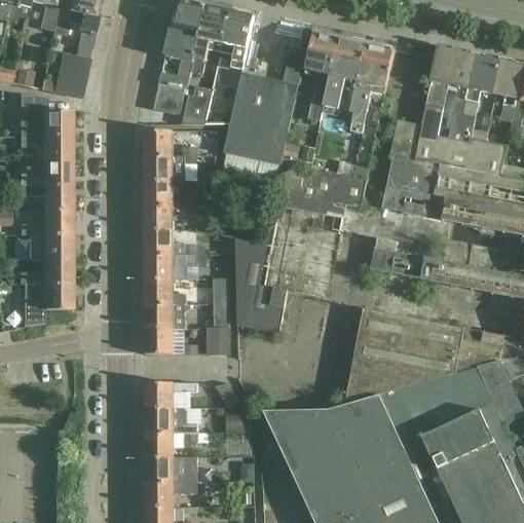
[(0,0),(0,19),(4,20),(8,0),(0,0)]
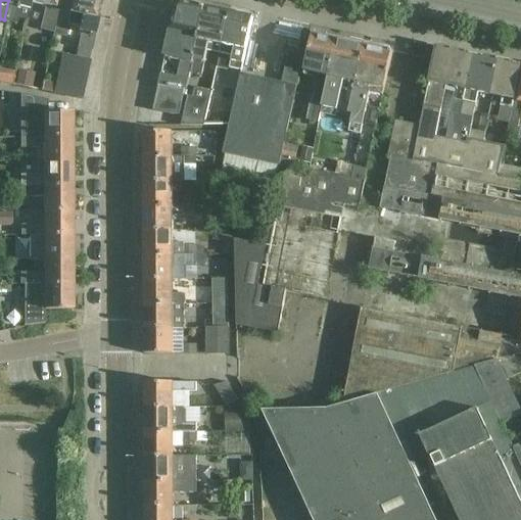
[(8,0),(4,19),(14,21),(15,15),(26,17),(27,10),(29,2),(29,0),(8,0)]
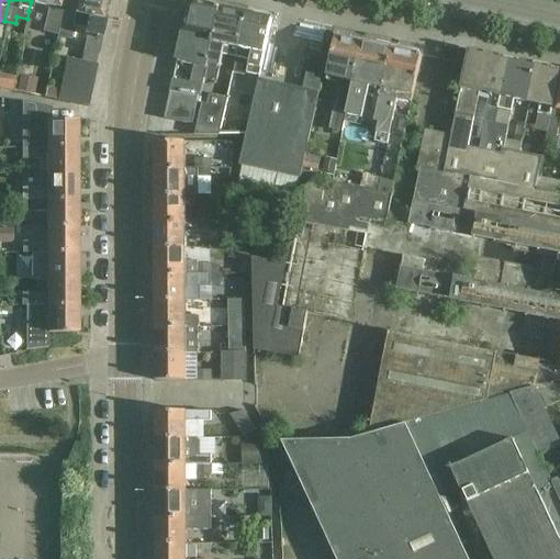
[(31,0),(31,2),(29,11),(45,14),(42,29),(51,31),(57,0),(31,0)]
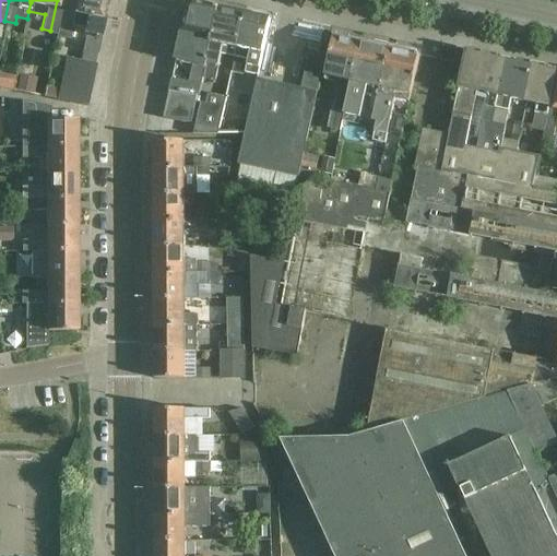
[(61,0),(55,34),(71,38),(74,22),(82,24),(82,32),(86,32),(82,49),(95,52),(103,16),(98,15),(102,0),(61,0)]
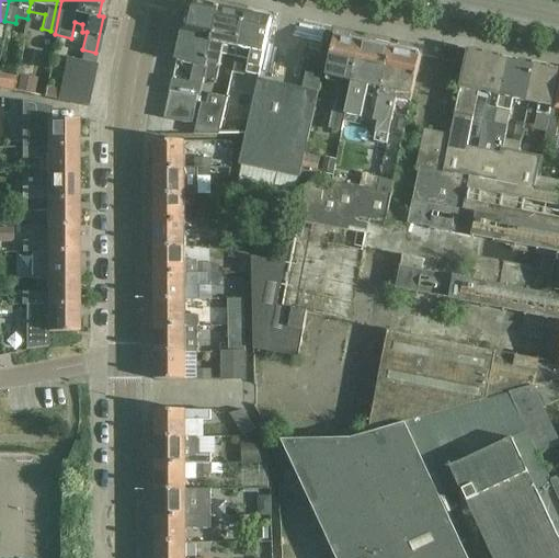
[(186,4),(174,59),(204,65),(217,4),(194,0),(186,4)]
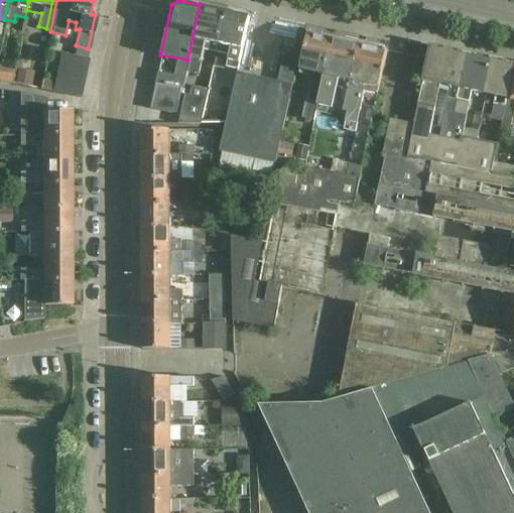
[(210,6),(200,4),(187,59),(186,70),(198,73),(203,48),(215,51),(224,10),(221,10),(219,9),(214,8),(212,8),(210,6)]
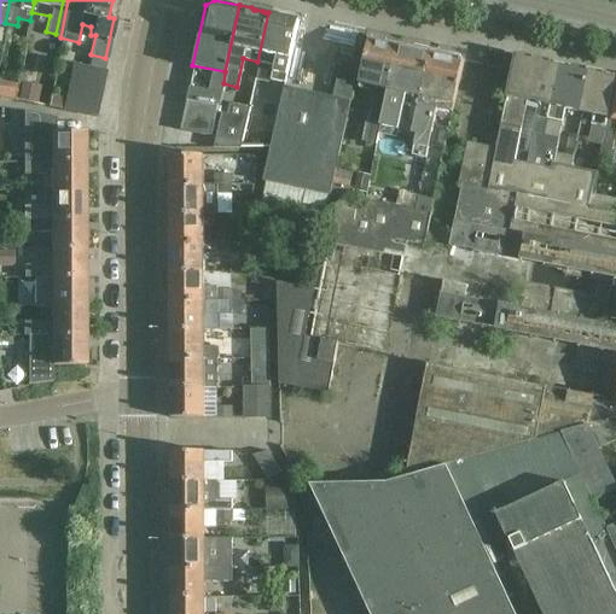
[(269,12),(268,12),(257,62),(271,64),(268,79),(284,82),(292,42),(297,18),(286,16),(283,17),(282,15),(274,13),(272,13),(269,12)]
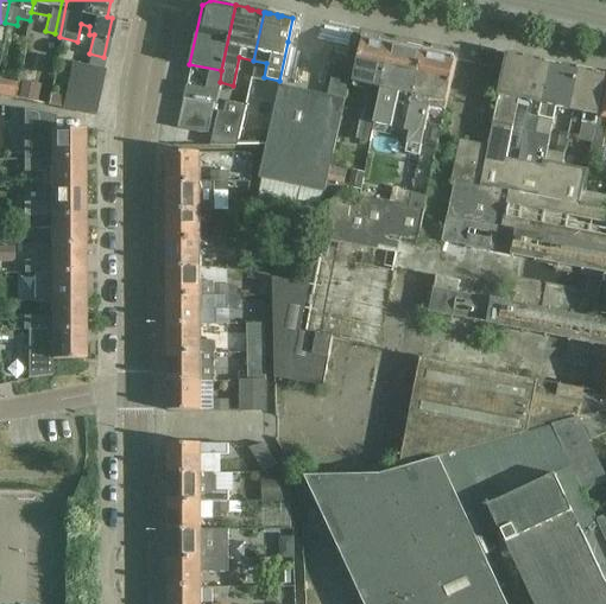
[(365,35),(364,38),(361,37),(352,80),(351,86),(366,88),(354,139),(370,141),(372,129),(370,129),(389,43),(378,40),(379,38),(365,35)]
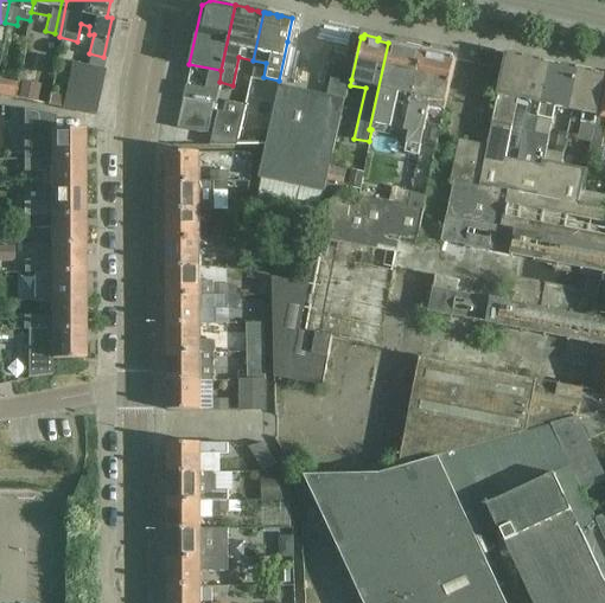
[(406,46),(388,43),(369,129),(371,129),(388,134),(396,91),(411,94),(420,50),(419,49),(420,46),(407,44),(406,46)]
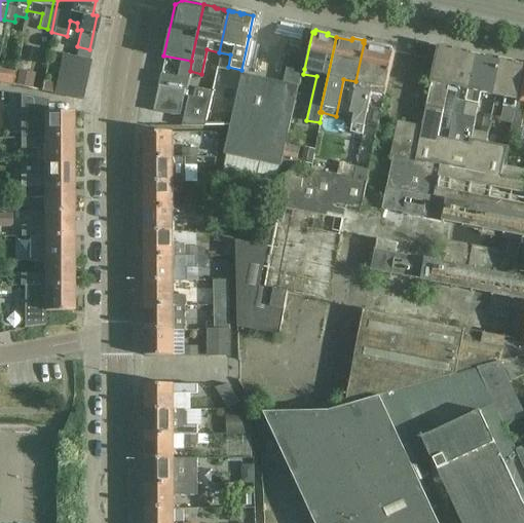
[(379,46),(364,43),(356,81),(348,113),(352,113),(349,131),(362,134),(371,91),(383,94),(393,49),(389,48),(390,46),(380,44),(379,46)]
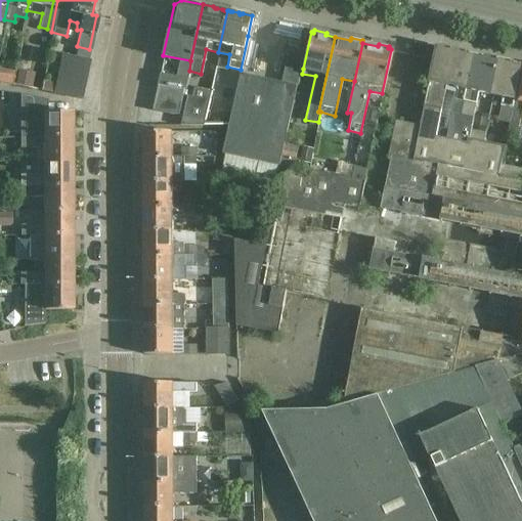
[(483,141),(465,137),(467,125),(458,123),(472,52),(435,44),(427,80),(428,81),(419,124),(412,159),(497,175),(504,144),(483,141)]
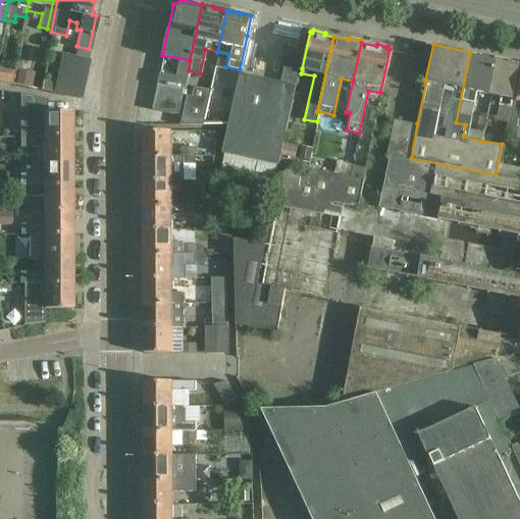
[(239,71),(237,83),(221,151),(290,166),(295,163),(296,157),(277,153),(296,73),(300,53),(287,50),(280,81),(239,71)]
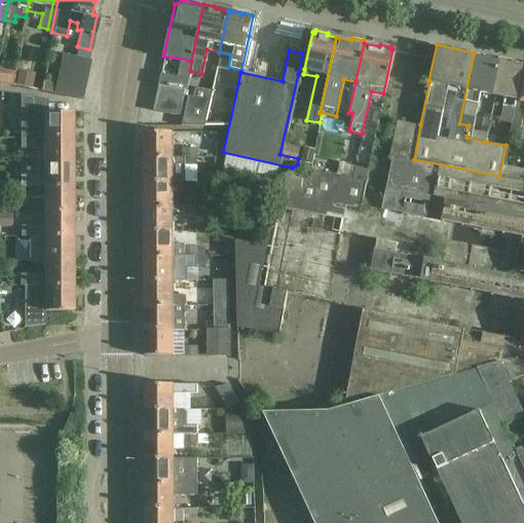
[(498,58),(474,52),(459,123),(469,125),(466,138),(485,142),(487,132),(472,128),(480,91),(491,95),(498,58)]
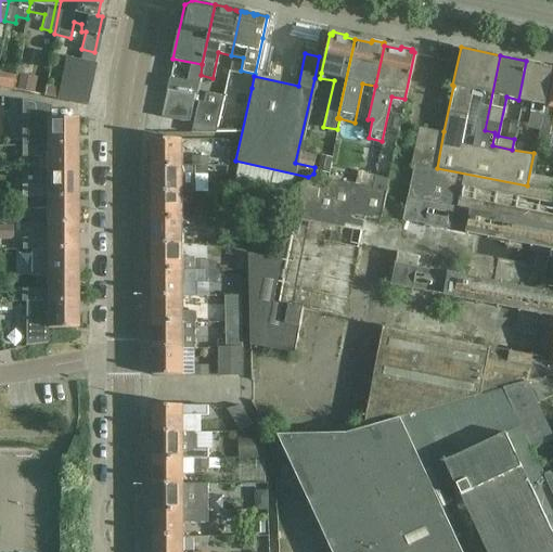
[(65,56),(62,71),(89,76),(92,62),(65,56)]
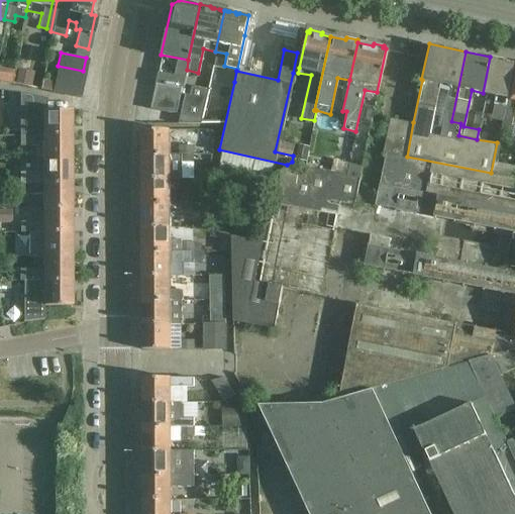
[(513,62),(490,57),(483,93),(496,95),(491,118),(501,120),(506,98),(513,62)]
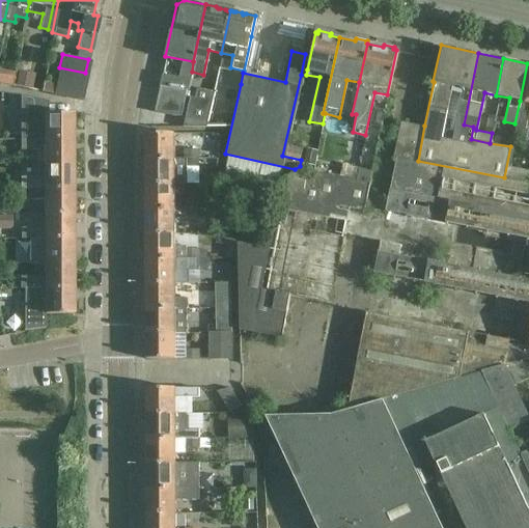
[(85,73),(59,67),(56,79),(83,85),(85,73)]
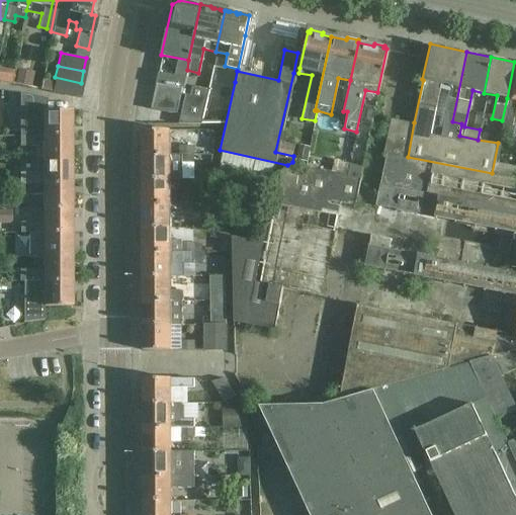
[(13,70),(0,67),(0,80),(11,83),(13,70)]
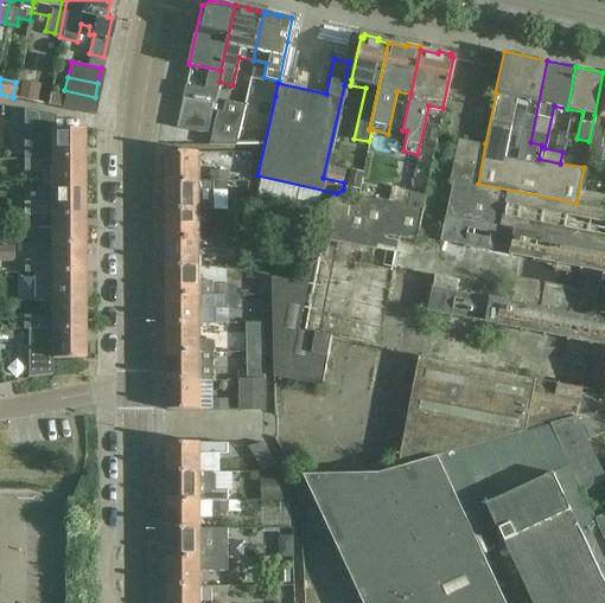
[(217,90),(185,83),(183,96),(212,102),(215,102),(217,90)]
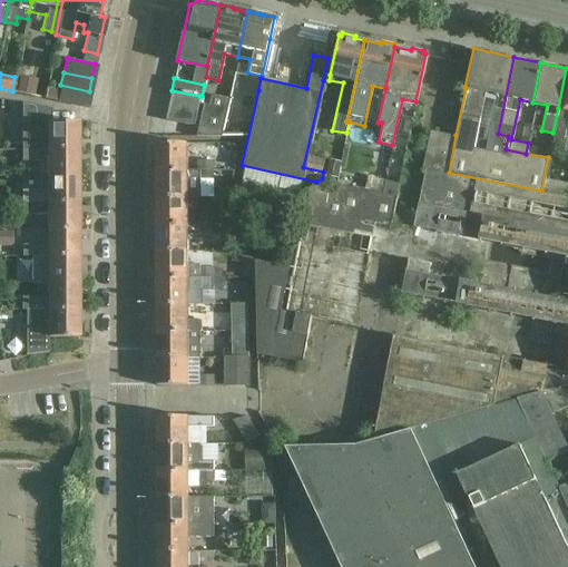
[(567,80),(562,108),(558,108),(552,133),(550,144),(565,146),(566,137),(567,136),(567,80)]
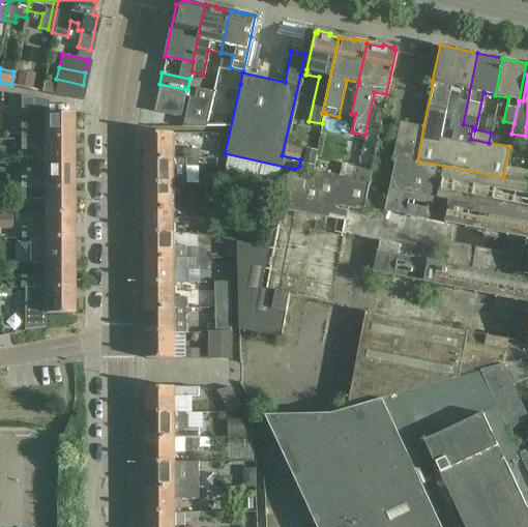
[(83,85),(56,79),(54,93),(80,98),(83,85)]
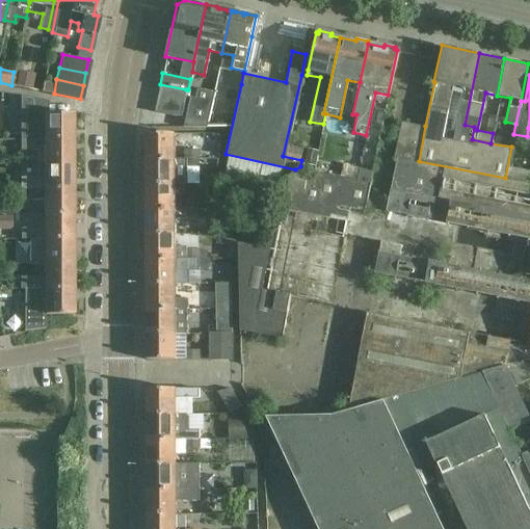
[(186,89),(160,84),(157,97),(183,103),(186,89)]
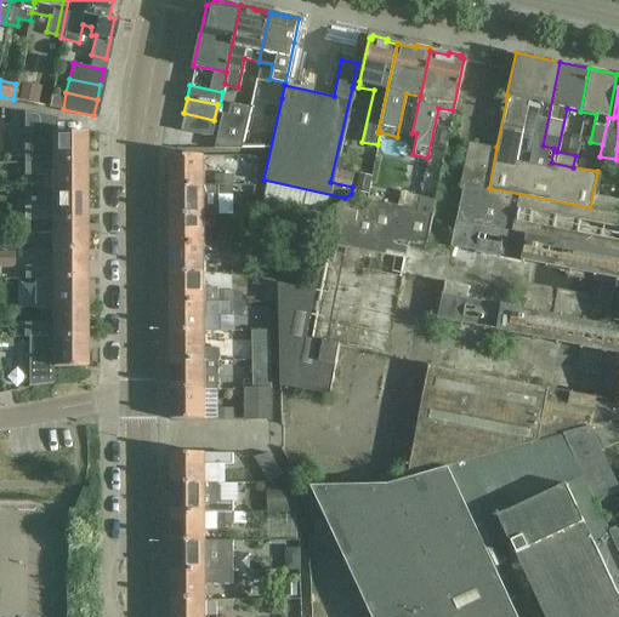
[(221,112),(213,147),(240,146),(250,107),(228,103),(226,113),(221,112)]
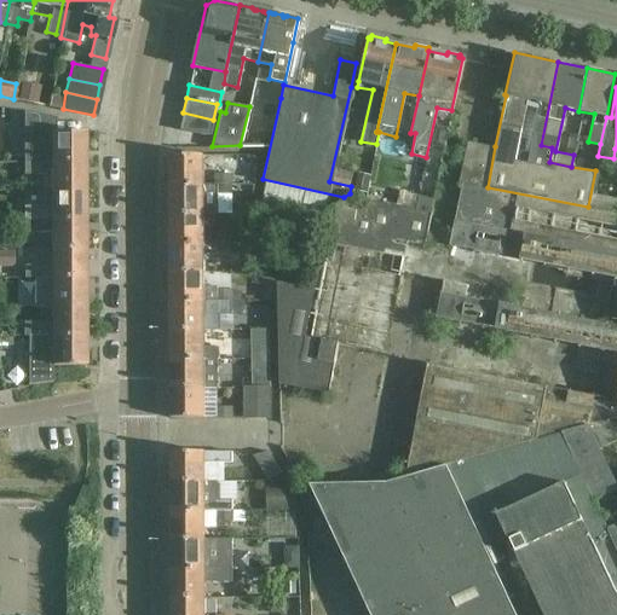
[(53,116),(21,111),(22,160),(84,160),(84,129),(53,131),(53,116)]
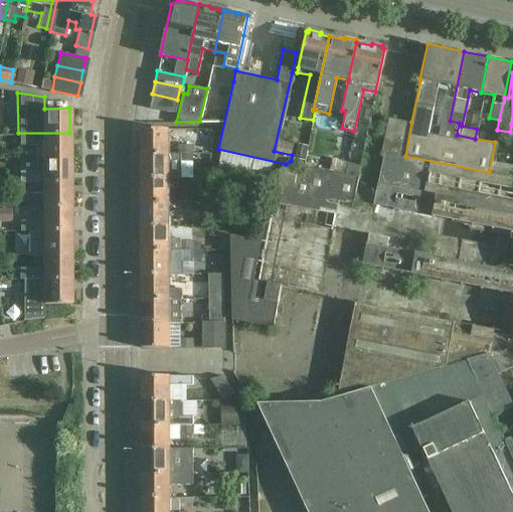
[(177,100),(152,94),(149,107),(174,113),(177,100)]
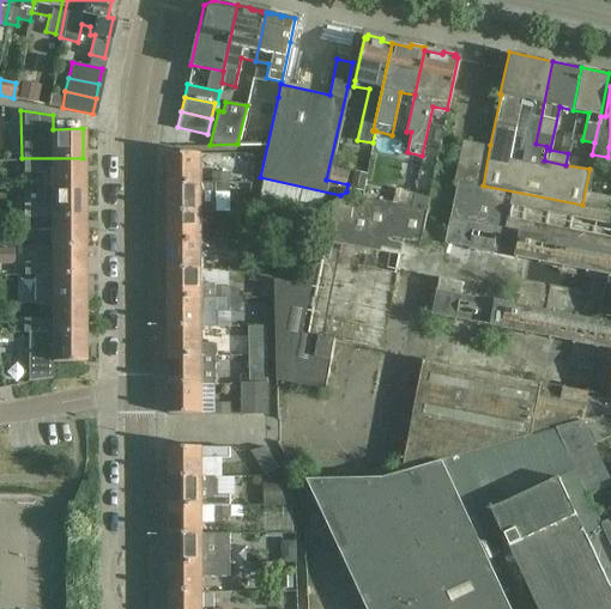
[(200,152),(191,152),(167,152),(167,181),(200,181),(200,152)]
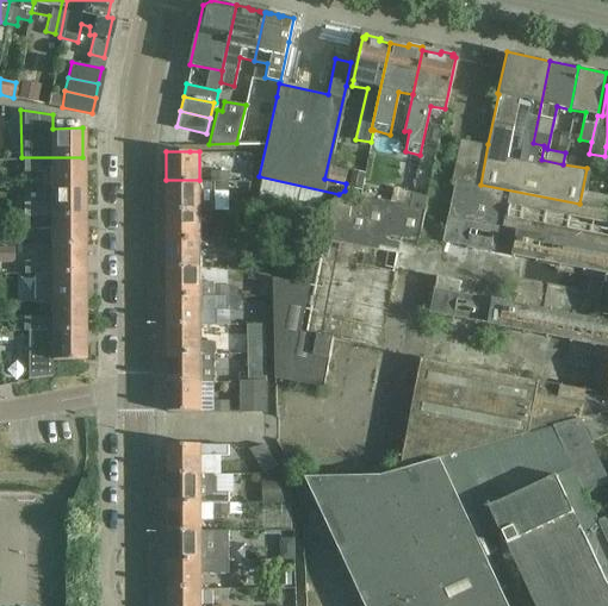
[(82,186),(82,157),(22,157),(22,170),(49,170),(49,186),(82,186)]
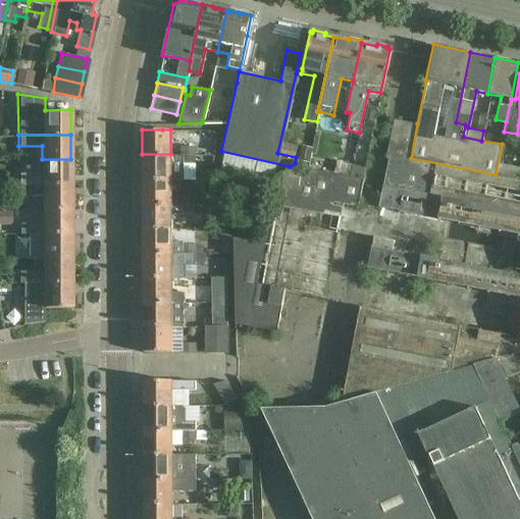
[(194,154),(194,146),(180,146),(180,154),(194,154)]
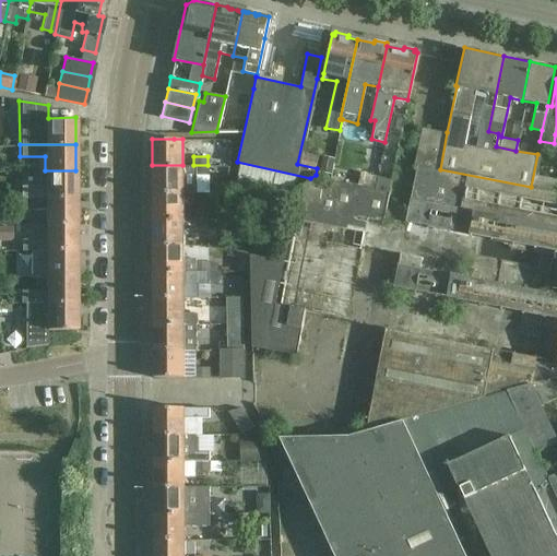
[(182,165),(152,165),(152,192),(182,191),(193,191),(193,175),(193,165),(182,165)]
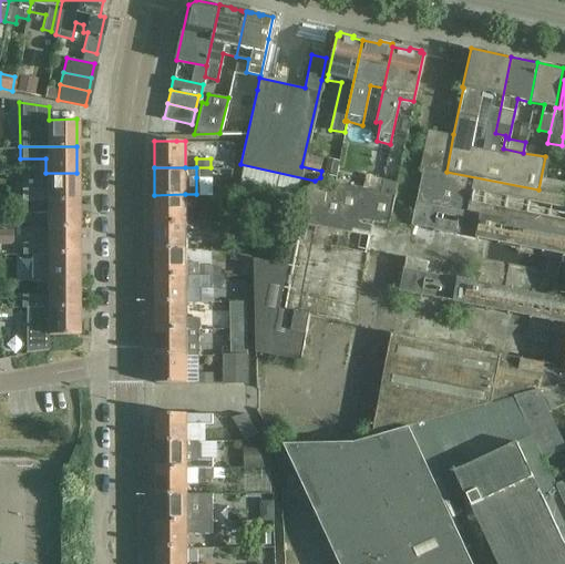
[(211,177),(211,167),(196,167),(196,177),(211,177)]
